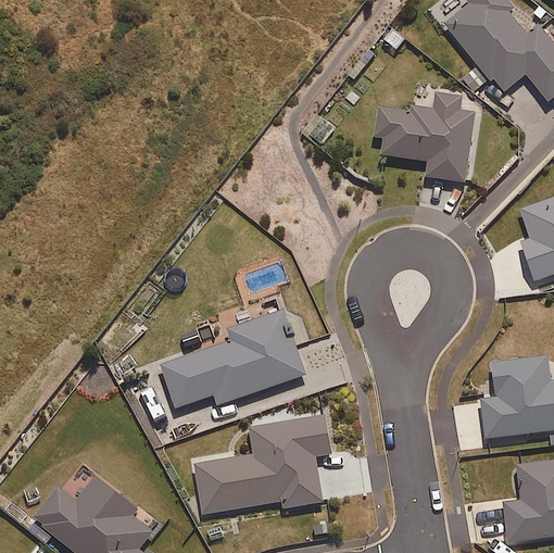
[(524,72),(548,100),(553,95),(553,44),(538,24),(526,34),(506,10),(511,5),(506,0),(462,0),(440,19),(501,91),(524,72)]
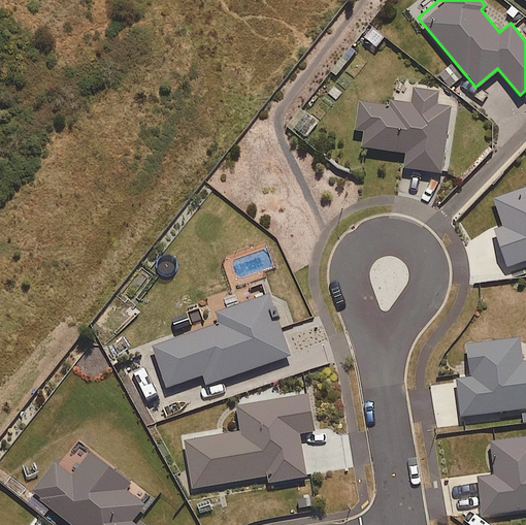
[(434,104),(437,90),(413,86),(411,103),(389,100),(388,103),(360,99),(355,129),(363,130),(361,145),(405,153),(403,166),(440,171),(450,107),(434,104)]
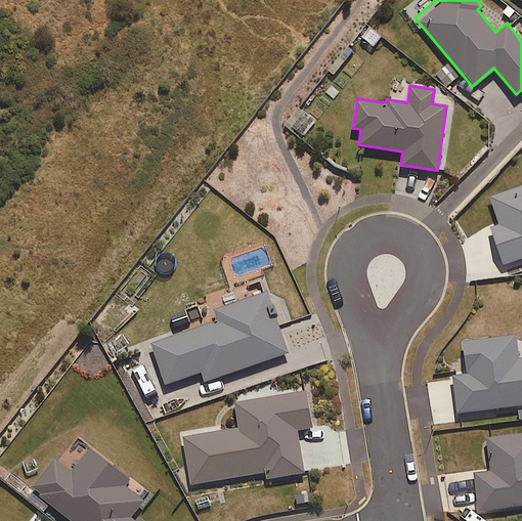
[(521,183),(489,194),(499,223),(490,226),(503,262),(521,255),(521,183)]
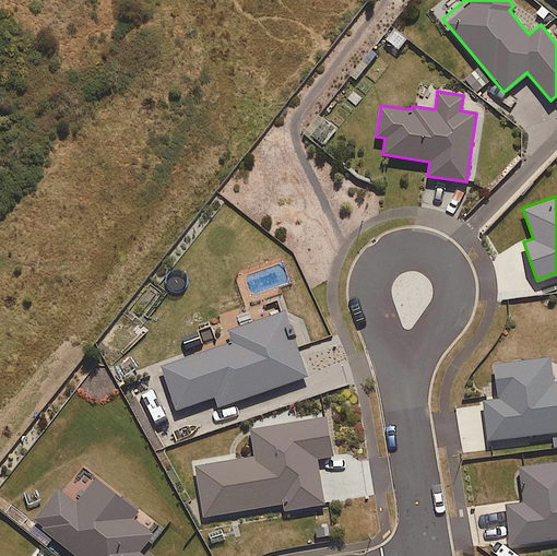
[(217,409),(306,377),(283,312),(227,332),(230,342),(160,367),(175,411),(213,398),(217,409)]
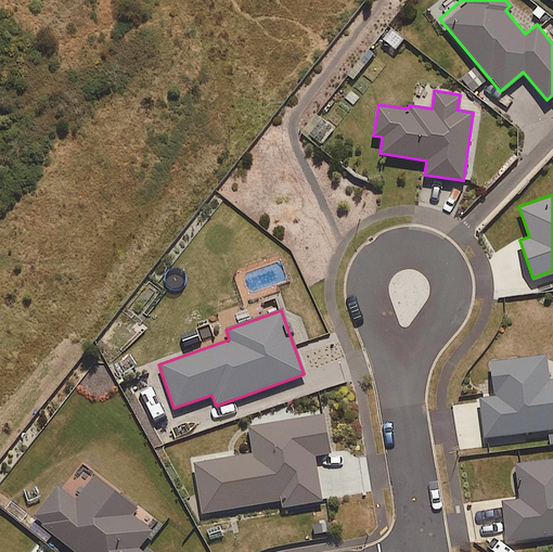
[(552,377),(549,379),(545,354),(490,360),(494,395),(479,397),(484,435),(552,426),(552,377)]
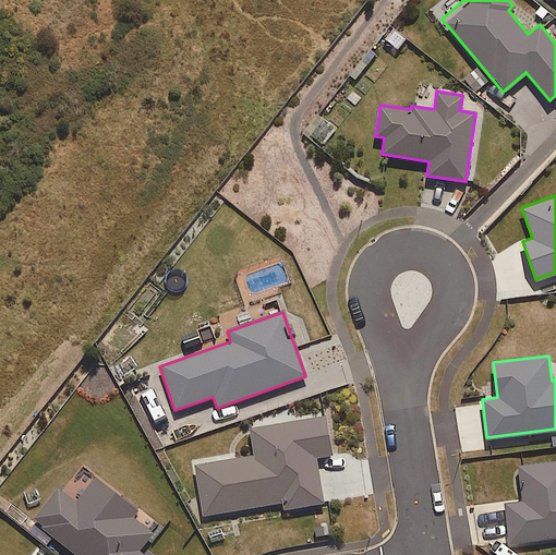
[(315,459),(329,457),(323,418),(248,431),(252,457),(194,467),(202,516),(282,502),(283,510),(323,504),(315,459)]
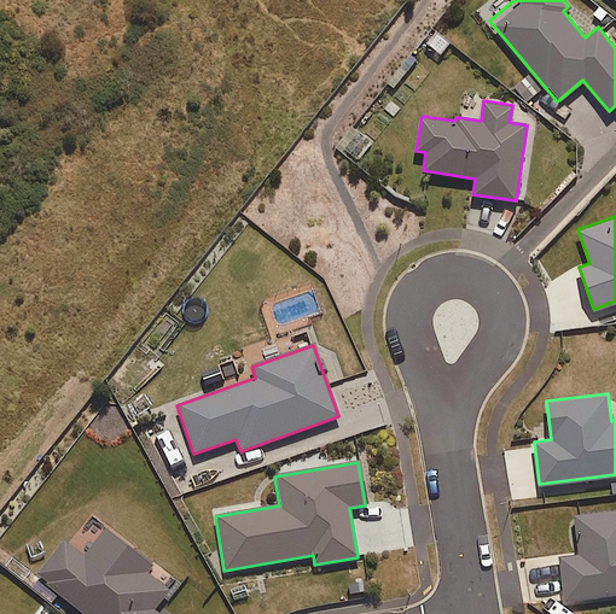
[(615,510),(573,516),(577,554),(559,556),(564,600),(615,594),(615,510)]
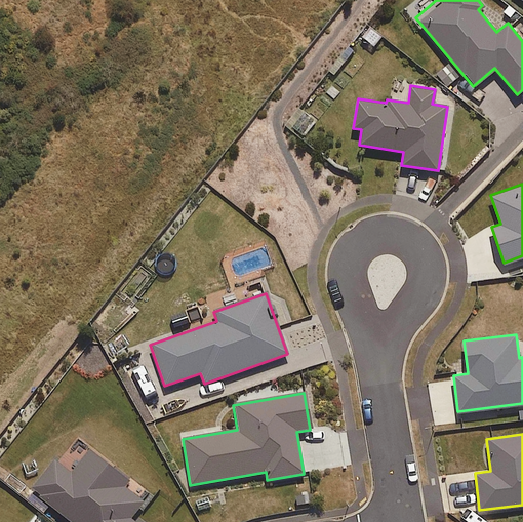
[(125,486),(129,479),(92,450),(76,472),(56,457),(32,489),(74,521),(136,521),(132,518),(145,502),(125,486)]
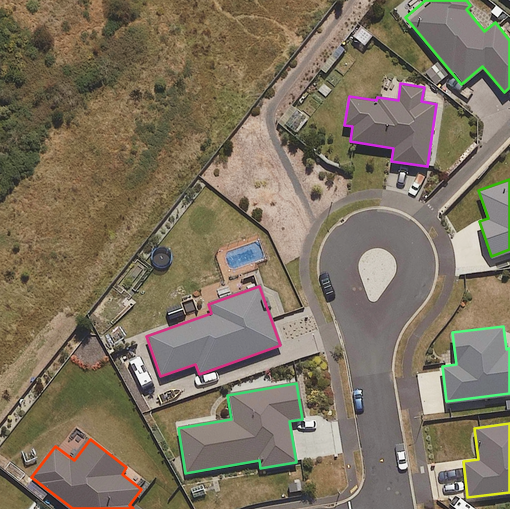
All buildings are outlined.
